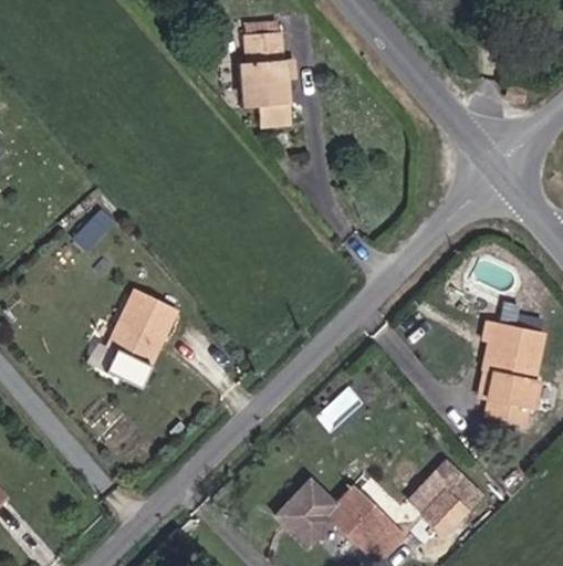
[(293,124),(289,85),(302,84),(300,61),(287,62),(284,39),(277,39),(275,25),(253,25),(256,65),(241,66),(246,112),(262,109),(263,126),(293,124)]
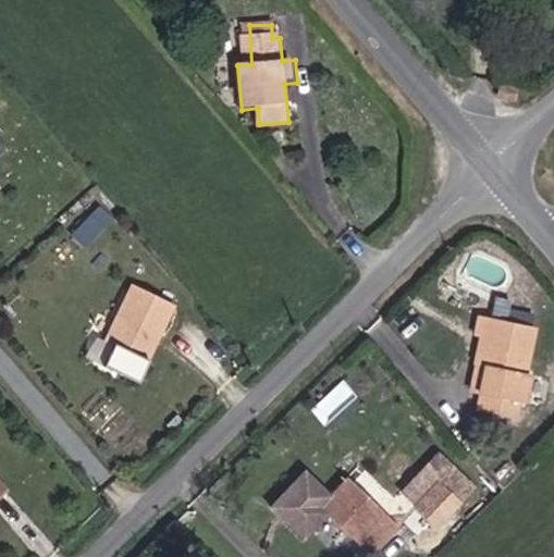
[(105,227),(90,214),(73,234),(88,247),(105,227)]
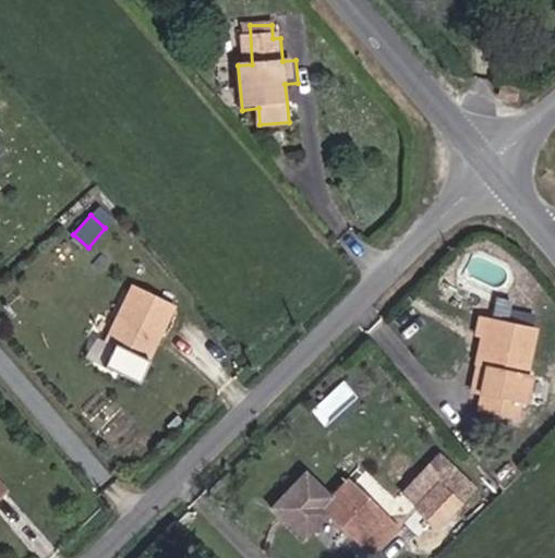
[(176,304),(130,283),(104,340),(151,361),(176,304)]
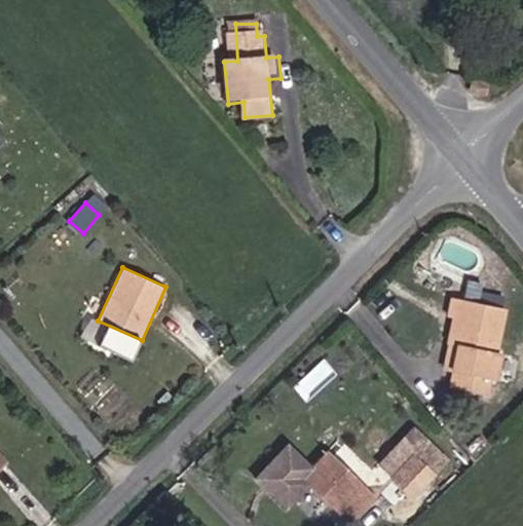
[(444,372),(458,374),(464,374),(462,390),(487,395),(490,377),(499,378),(505,351),(496,349),(502,306),(455,298),(448,343),(444,372)]
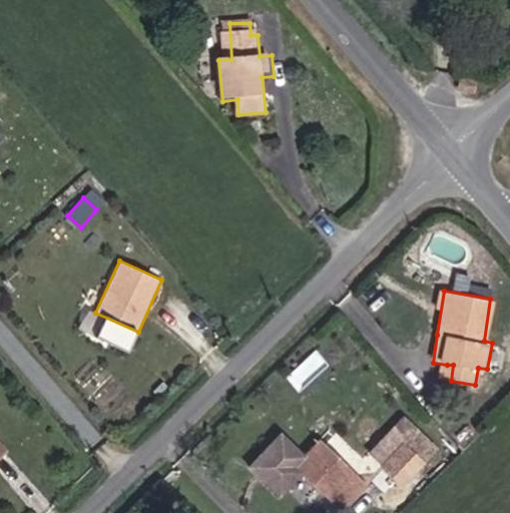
[(0,463),(15,451),(0,433),(0,463)]
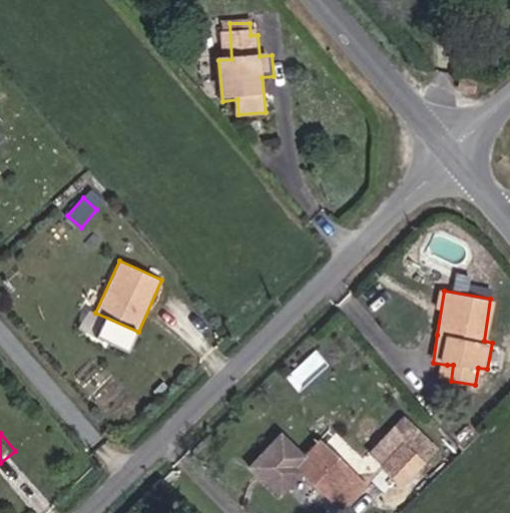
[(295,467),(302,473),(292,482),(324,512),(325,512),(334,504),(343,512),(352,512),(375,491),(321,442),(295,467)]
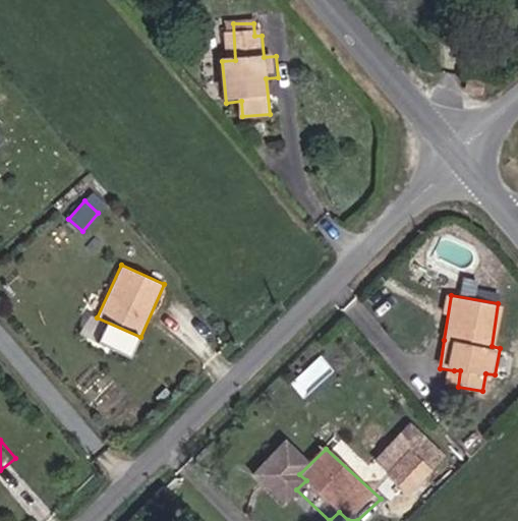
[(390,477),(408,497),(432,473),(414,454),(390,477)]
